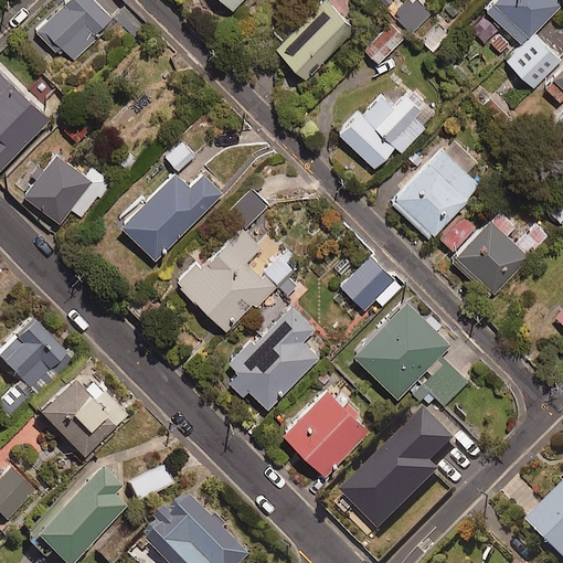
[(93,0),(64,0),(36,28),(71,64),(115,22),(93,0)]
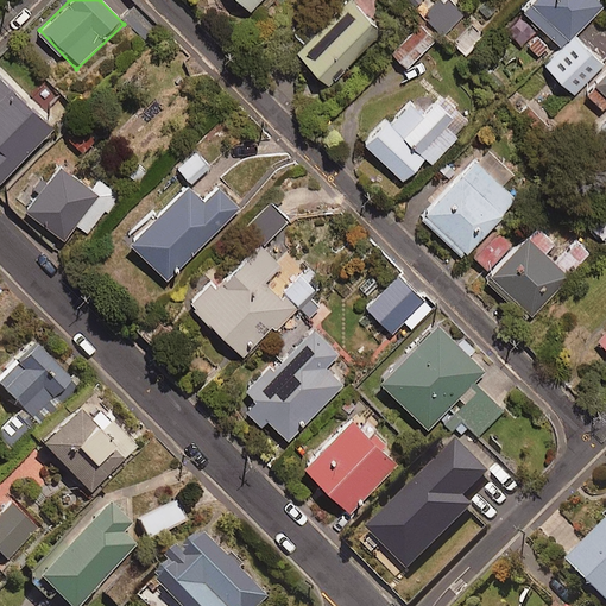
[(238,0),(250,11),(260,0),(238,0)]
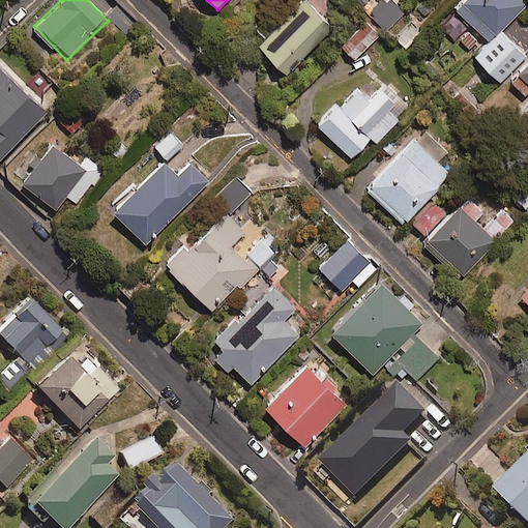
[(332,27),(305,0),(302,0),(258,45),(285,72),(332,27)]
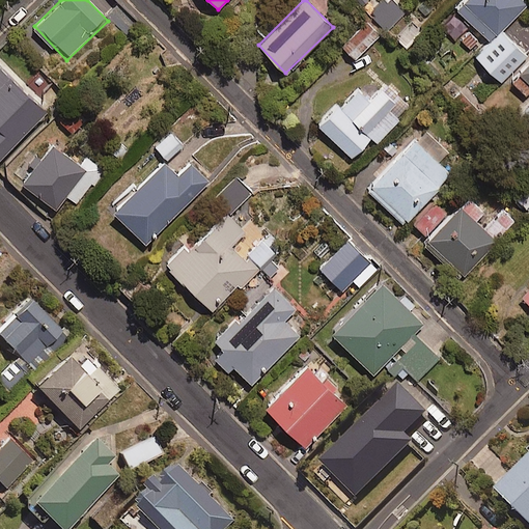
[(406,14),(392,0),(357,0),(387,31),(406,14)]
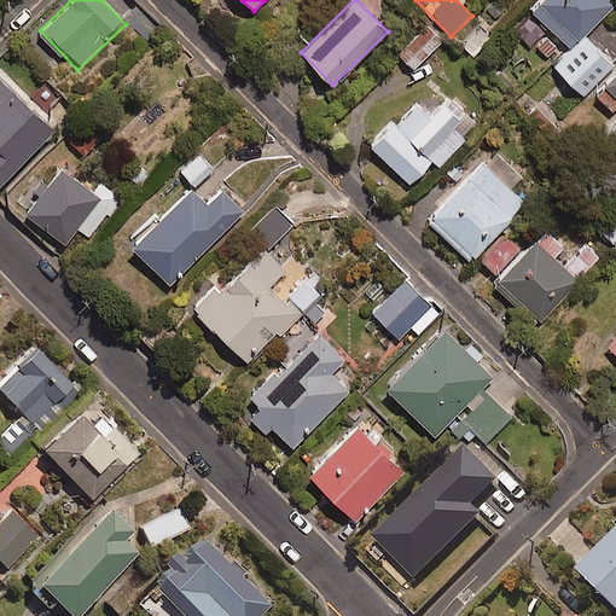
[(571,47),(615,0),(539,0),(530,10),(571,47)]
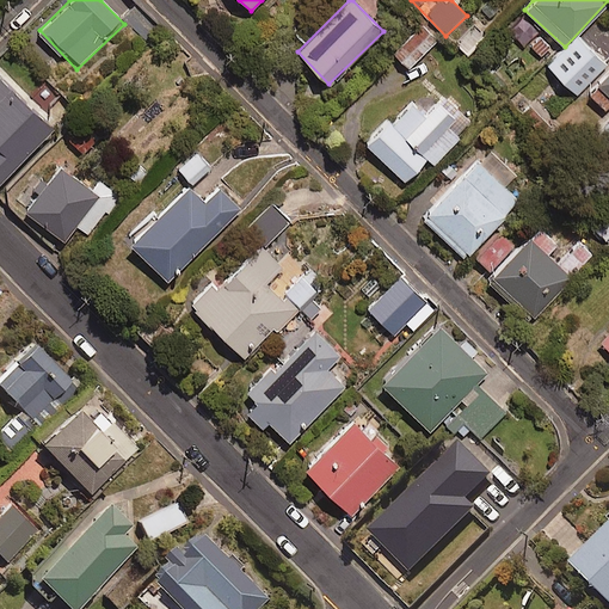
[(437,41),(422,25),(393,53),(410,68),(437,41)]
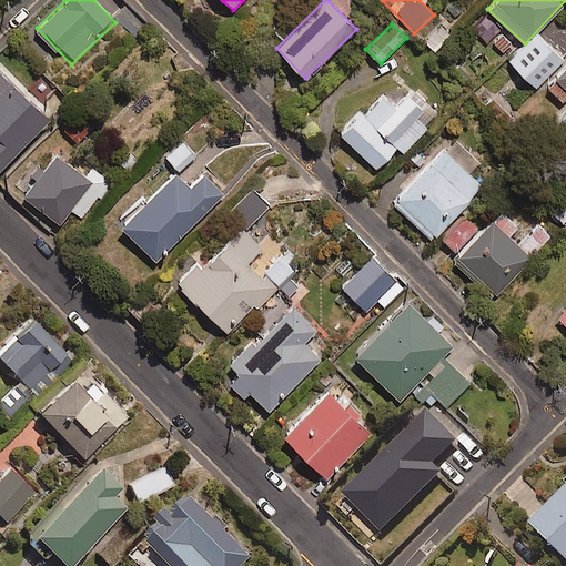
[(455,38),(446,27),(426,42),(435,53),(455,38)]
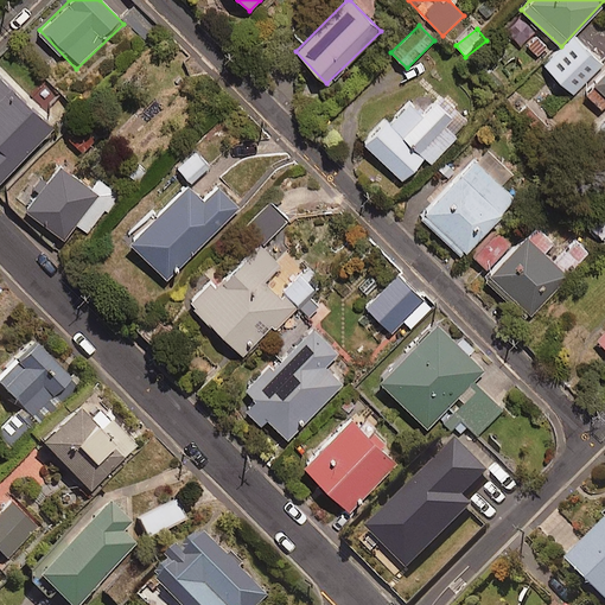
[(577,95),(604,65),(604,63),(574,34),(546,65),(577,95)]
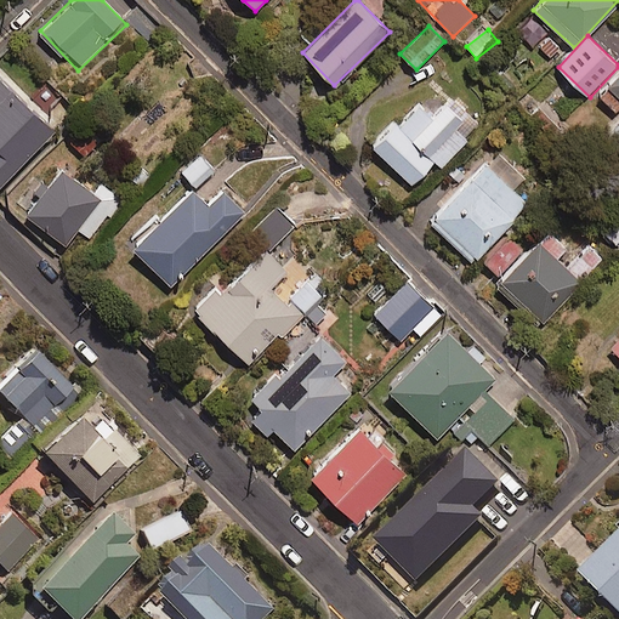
[(618,74),(608,86),(618,97),(618,74)]
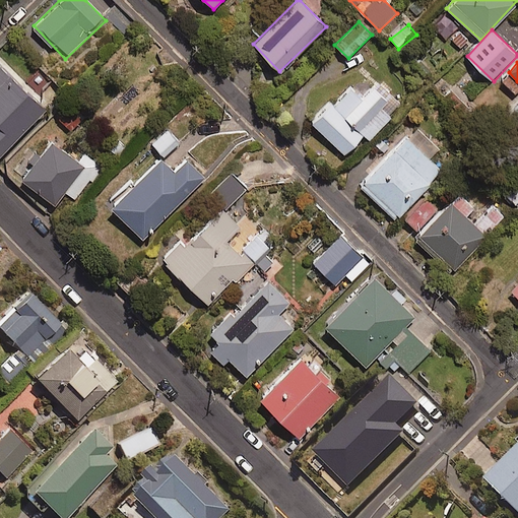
[(0,151),(44,110),(0,65),(0,151)]
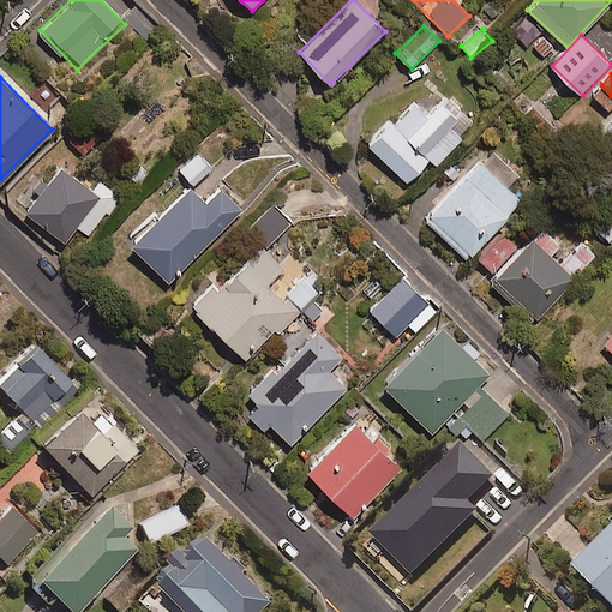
[(477,125),(447,97),(429,117),(414,103),(396,123),(391,118),(367,143),(407,181),(429,159),(437,166),(477,125)]
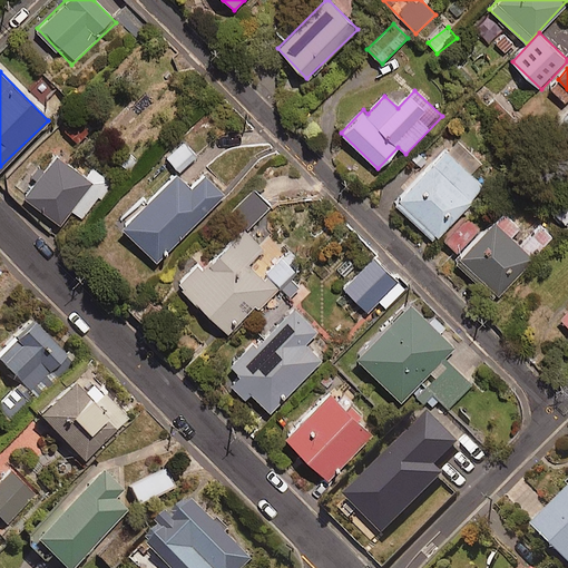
[(78,145),(99,123),(82,107),(61,129),(78,145)]
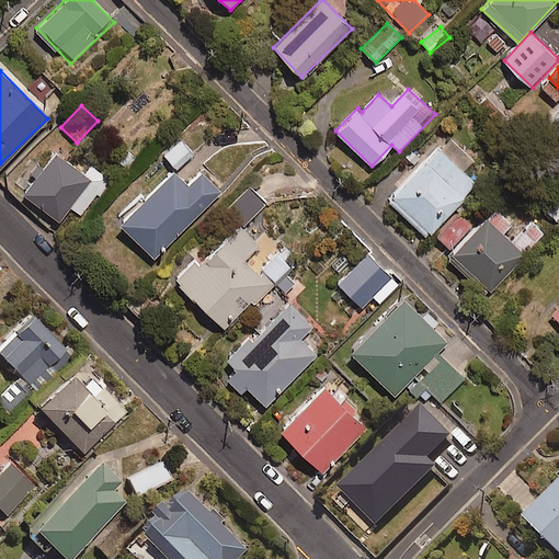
[(193,156),(180,139),(163,153),(177,170),(193,156)]
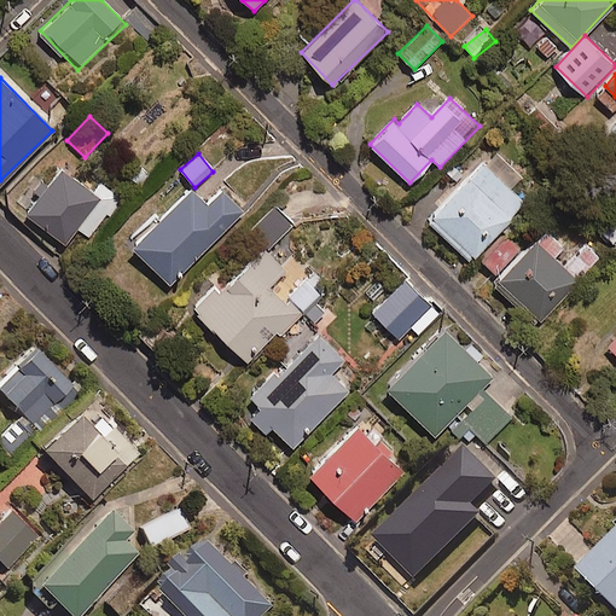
[(424,220),(469,263),(528,204),(483,161),(424,220)]
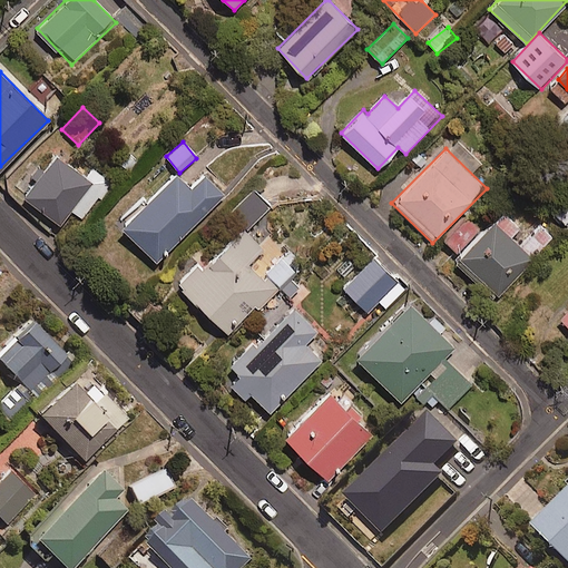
[(94,183),(55,154),(23,195),(62,224),(94,183)]
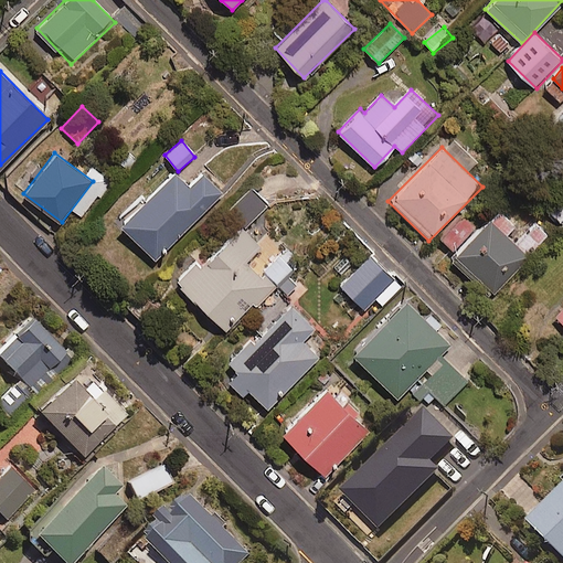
[(119,223),(153,258),(222,191),(202,171),(188,186),(172,170),(119,223)]
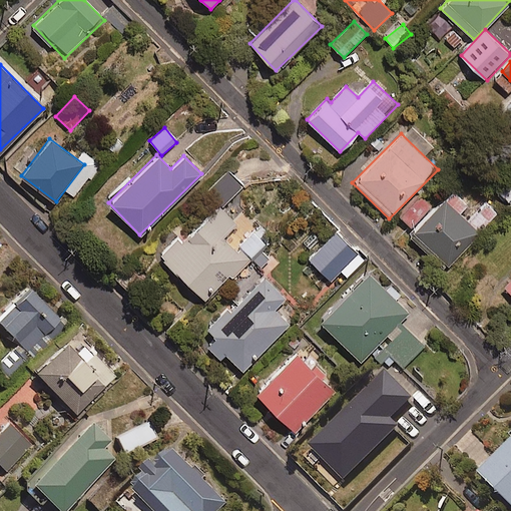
[(507,201),(510,197),(510,168),(493,186),(507,201)]
